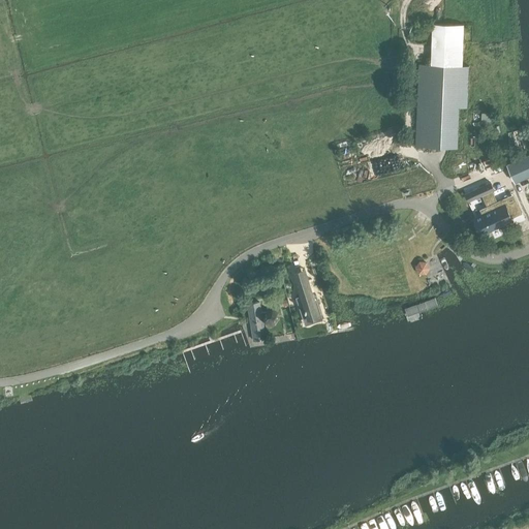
[(415,146),(457,148),(459,106),(466,106),(468,65),(462,65),(464,24),(432,22),(430,63),(418,63),(415,146)]
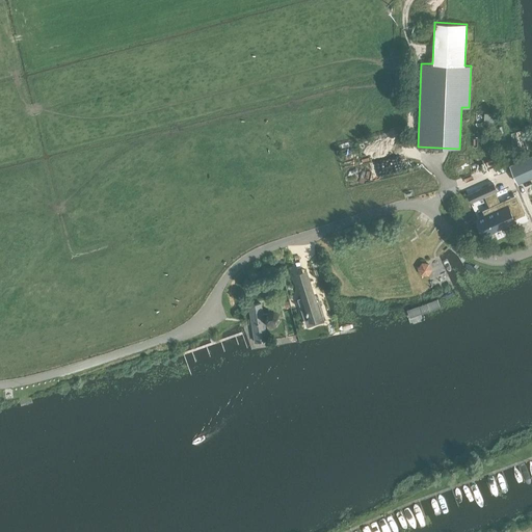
[(531,148),(524,130),(507,137),(512,148),(509,149),(514,159),(531,151),(531,148)]
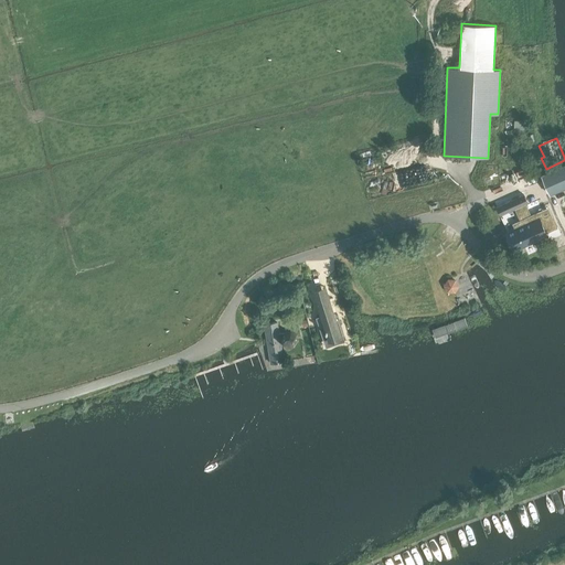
[(564,185),(564,162),(541,173),(550,193),(564,185)]
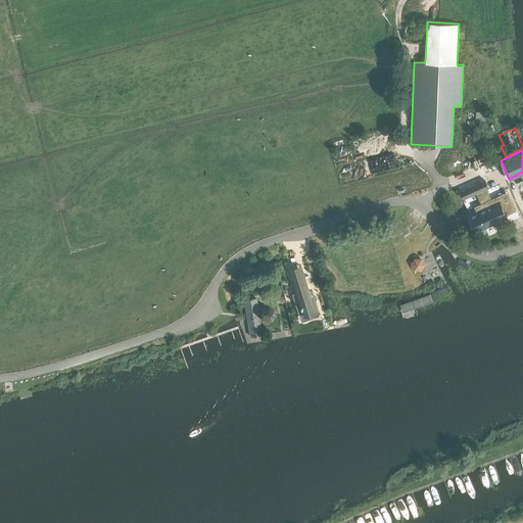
[(472,189),(470,190),(474,198),(492,190),(489,181),(472,189)]
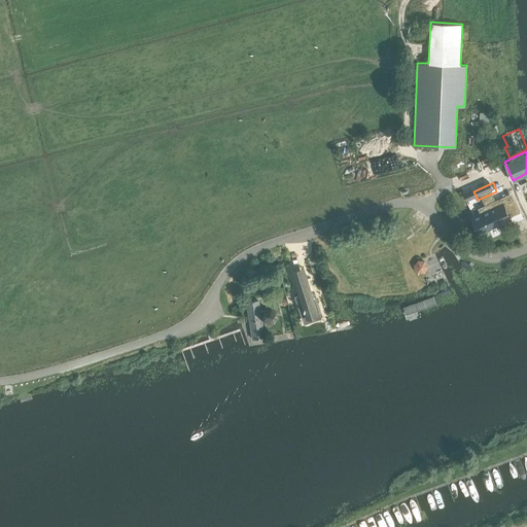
[(481,213),(471,217),(477,229),(479,232),(488,227),(496,224),(496,225),(503,222),(502,221),(510,218),(508,216),(519,211),(514,199),(510,200),(502,203),(500,198),(499,198),(479,208),(481,213)]
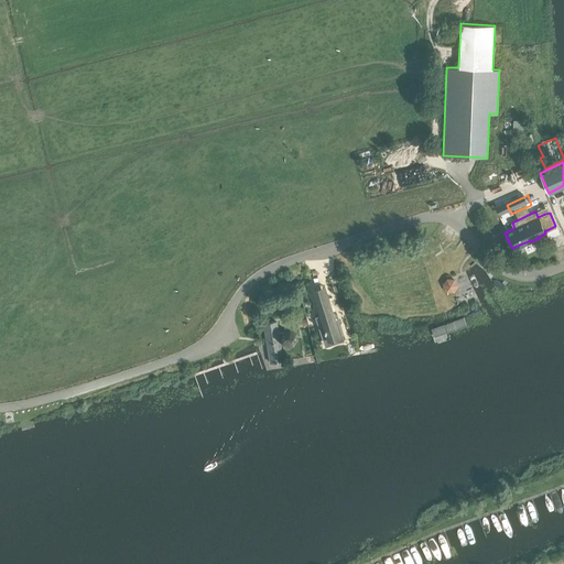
[(336,269),(326,272),(335,296),(345,292),(336,269)]
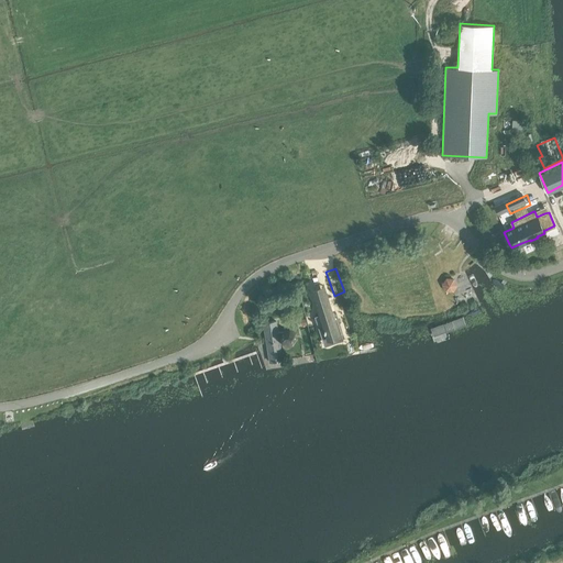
[(321,316),(316,318),(318,324),(323,322),(328,338),(340,333),(334,318),(330,319),(329,315),(333,312),(328,297),(317,300),(321,316)]
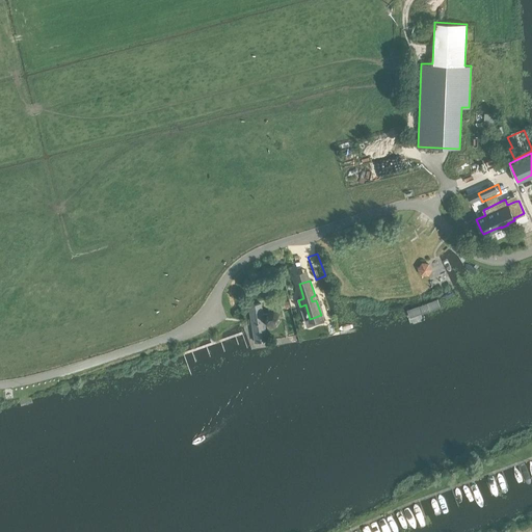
[(407,310),(409,317),(409,318),(411,325),(425,320),(423,313),(439,308),(435,300),(407,310)]
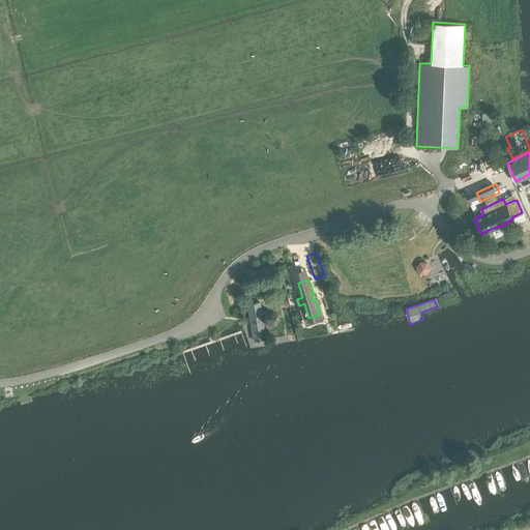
[(267,337),(261,301),(247,303),(254,341),(267,337)]
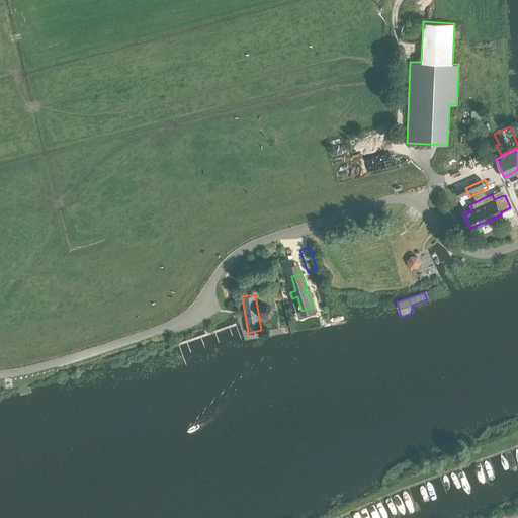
[(258,307),(258,310),(258,313),(260,316),(263,318),(267,318),(270,316),(272,313),(273,310),(272,307),(270,304),(267,303),(263,303),(260,304),(258,307)]
